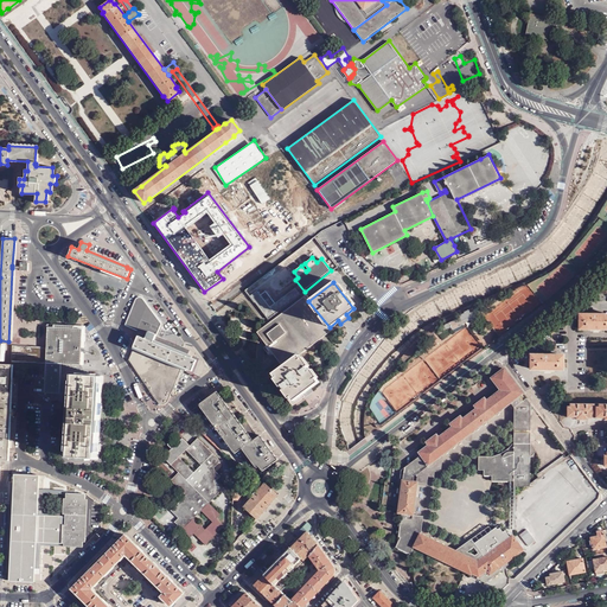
[(498,333),(542,304),(529,286),(485,315),(498,333)]
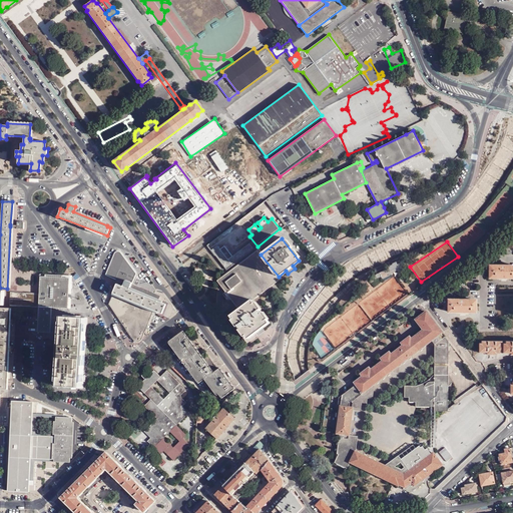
[(211,250),(226,270),(253,249),(253,248),(249,243),(232,257),(224,246),(220,249),(217,245),(211,250)]
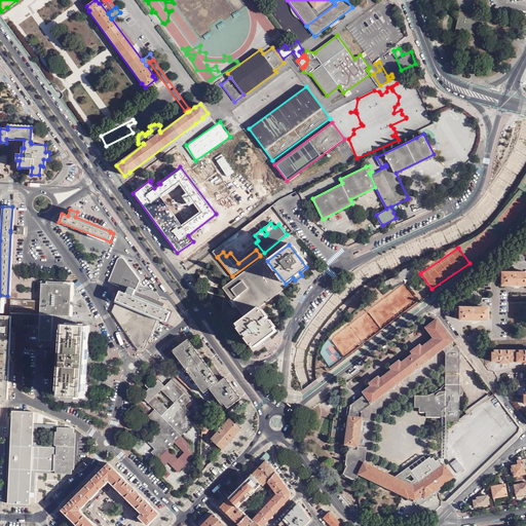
[(287,286),(286,284),(267,261),(264,256),(251,266),(221,288),(230,299),(227,301),(232,307),(234,306),(243,318),(258,307),(287,286)]
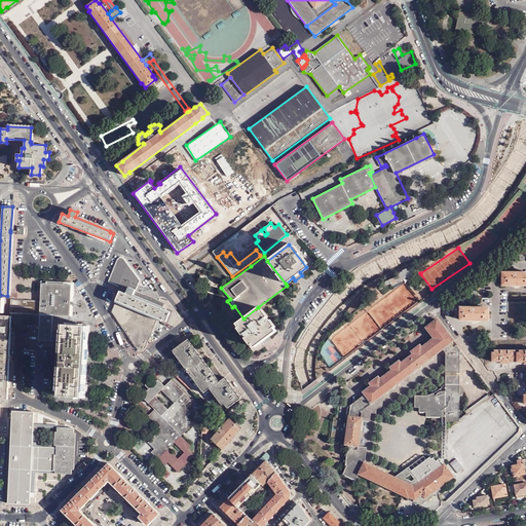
[(112,282),(129,290),(130,287),(137,289),(141,279),(124,258),(122,257),(121,257),(119,257),(117,259),(115,263),(110,277),(111,278),(112,280),(112,282)]
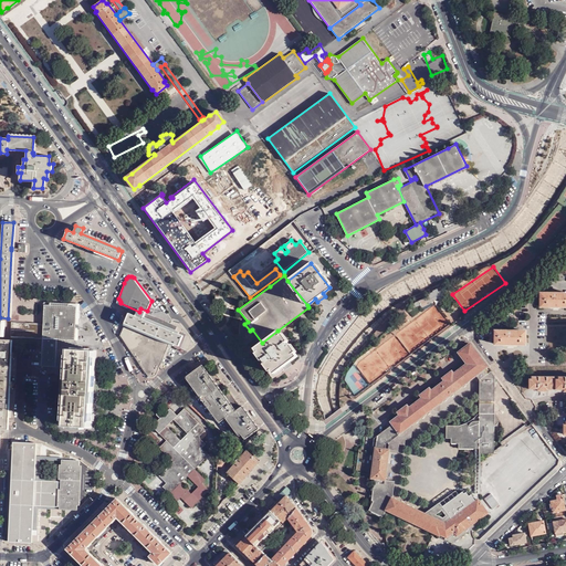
[(437,290),(432,291),(432,292),(428,294),(429,296),(415,303),(408,308),(410,311),(415,307),(420,304),(421,307),(431,302),(438,297),(440,301),(448,295),(446,292),(448,291),(446,287),(438,291),(437,290)]
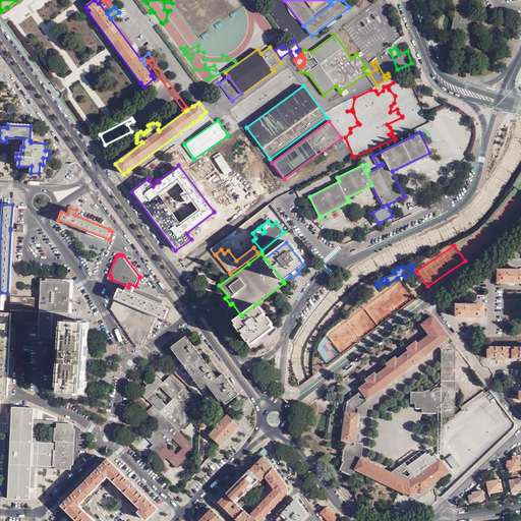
[(520,281),(520,270),(498,270),(498,282),(511,282),(520,281)]
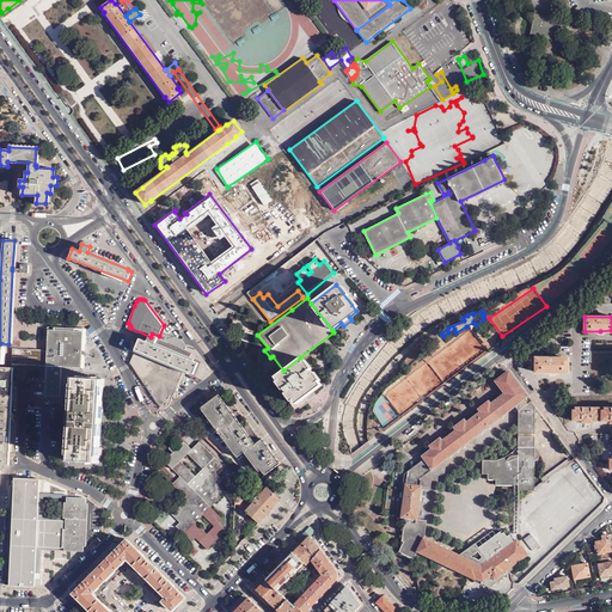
[(47,349),(46,367),(44,396),(59,396),(60,366),(79,367),(81,329),(48,326),(47,349)]
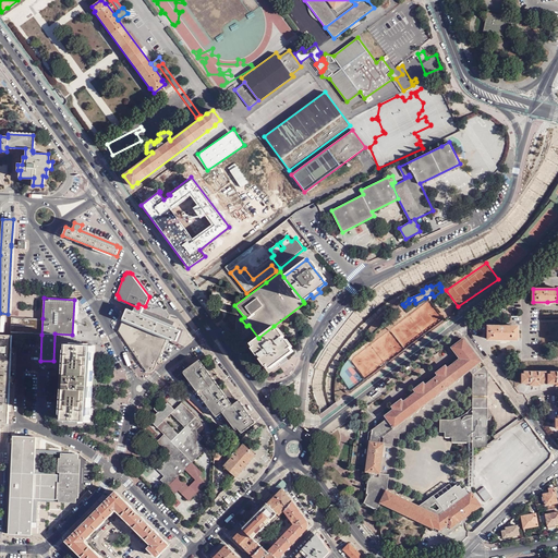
[(129,305),(128,306),(135,310),(137,307),(119,299),(119,300),(129,305)]
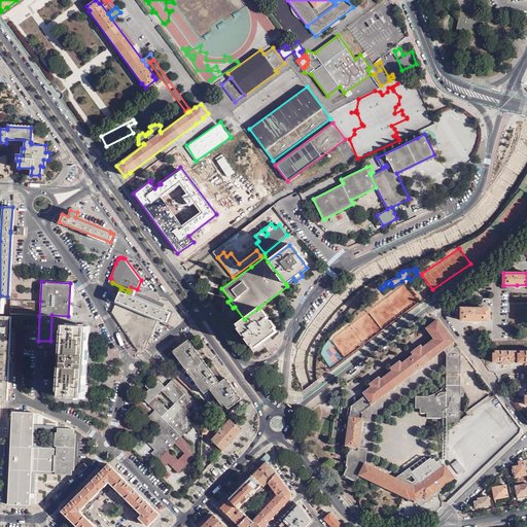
[(116,300),(159,318),(163,320),(163,321),(168,324),(174,311),(168,309),(167,311),(163,309),(134,296),(136,291),(137,289),(131,287),(130,290),(128,292),(120,289),(116,300)]
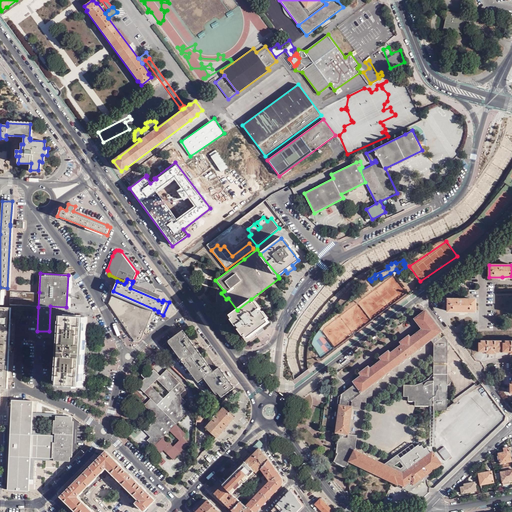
[(405,294),(401,284),(387,282),(373,287),(387,289),(386,292),(379,291),(369,295),(375,293),(378,293),(381,292),(383,298),(386,298),(386,302),(380,304),(380,306),(385,307),(393,304),(394,297),(402,294),(405,294)]
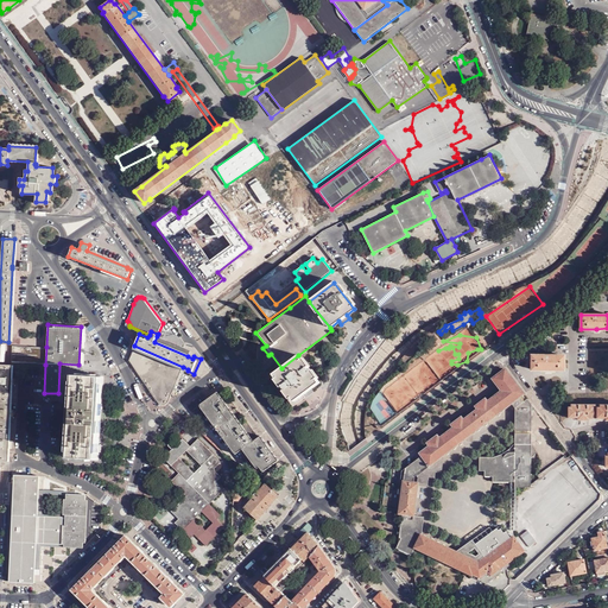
[(154,342),(188,356),(191,350),(157,336),(154,342)]
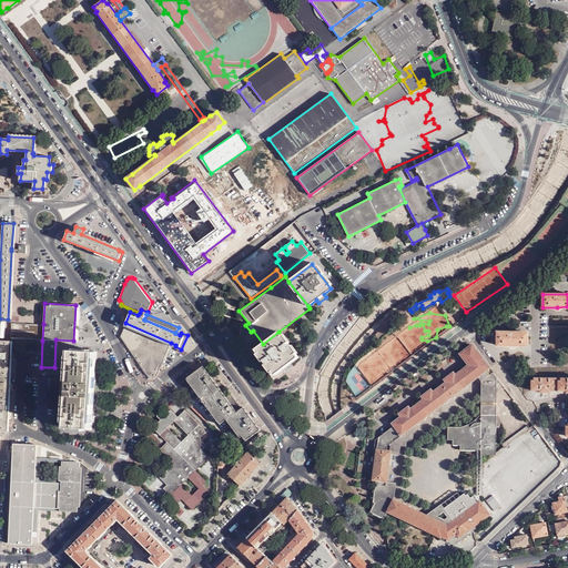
[(13,338),(33,340),(34,324),(14,323),(13,338)]
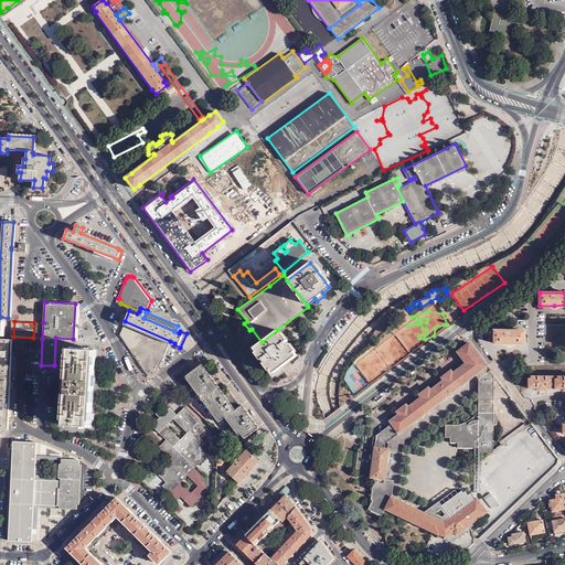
[(156,372),(170,341),(125,321),(119,334),(145,372),(147,374),(148,375),(149,375),(151,376),(152,375),(153,375),(155,374),(156,372)]
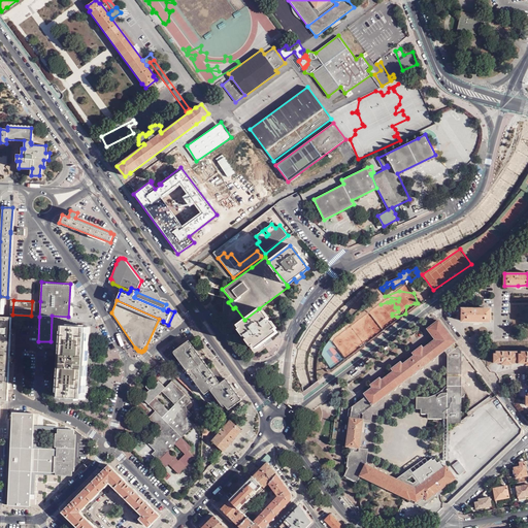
[(31,316),(39,317),(40,301),(32,301),(31,316)]
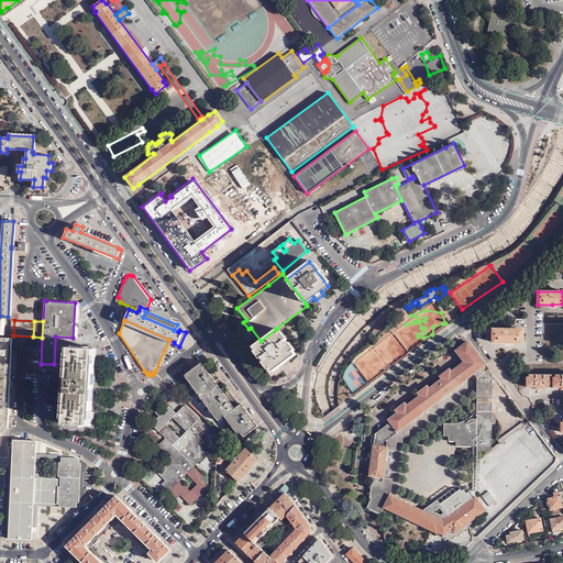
[(279,332),(276,329),(261,341),(253,346),(272,372),(288,360),(295,354),(279,332)]
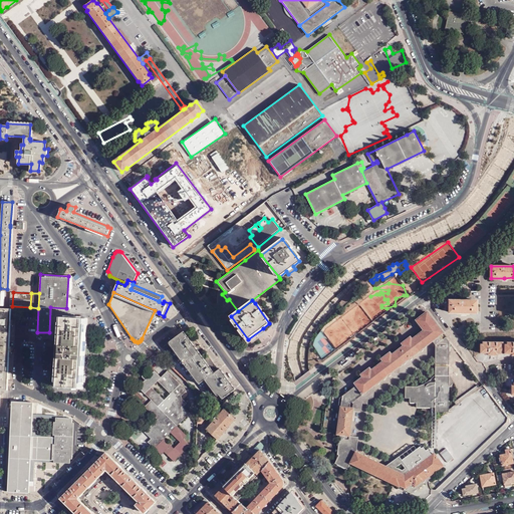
[(477,313),(477,301),(450,301),(450,312),(460,312),(477,313)]
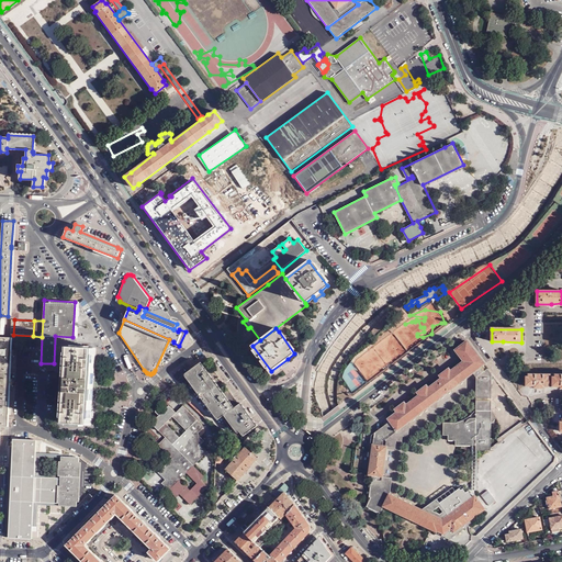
[(0,425),(7,426),(7,414),(8,414),(9,411),(9,407),(8,407),(8,384),(10,384),(10,382),(10,379),(8,379),(9,355),(11,355),(11,351),(11,349),(10,349),(10,338),(0,337),(0,425)]
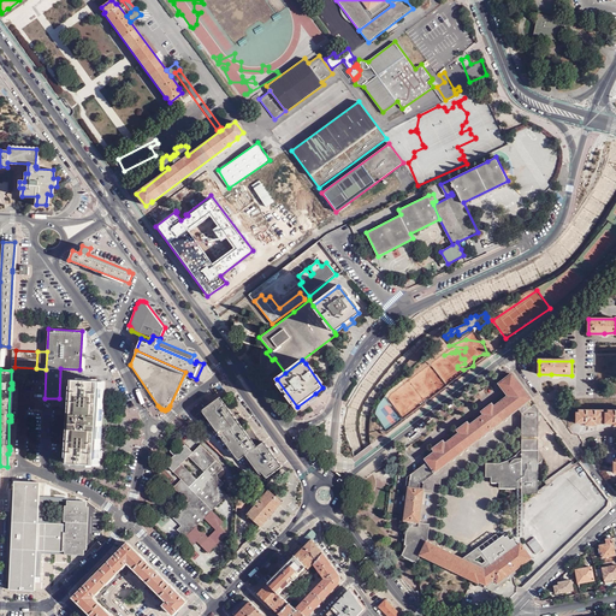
[(438,385),(442,385),(442,386),(446,386),(446,375),(414,374),(414,380),(424,380),(424,381),(419,381),(419,391),(425,392),(425,397),(432,397),(432,391),(438,391),(438,385)]
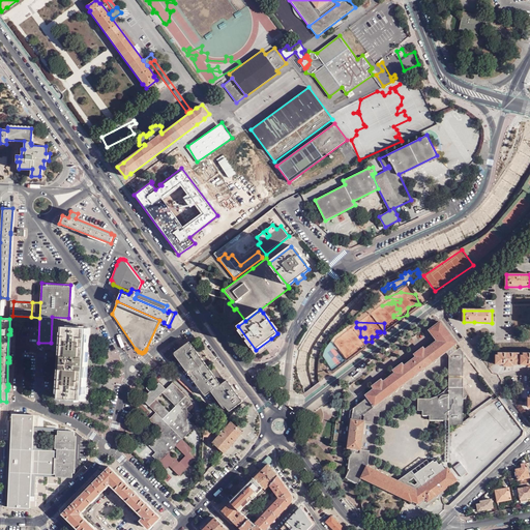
[(447,351),(453,346),(457,343),(440,322),(429,330),(437,341),(424,350),(422,348),(414,354),(413,353),(407,357),(410,361),(404,366),(402,363),(393,370),(392,369),(385,374),(387,378),(383,382),(381,379),(373,385),(374,388),(365,394),(367,396),(373,405),(374,406),(386,396),(403,384),(412,377),(447,351)]
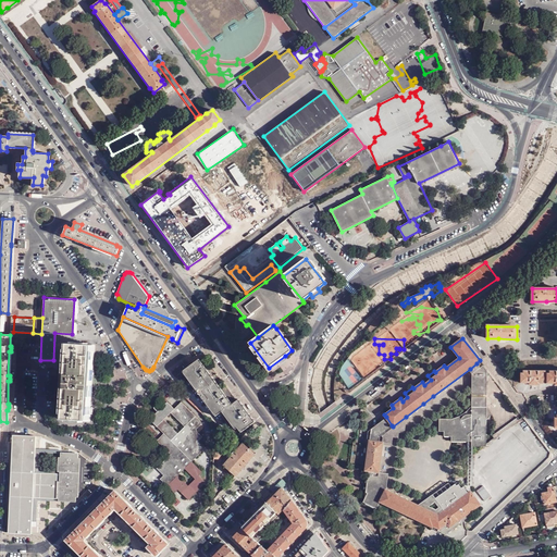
[(94,344),(65,343),(65,354),(63,354),(63,363),(64,363),(64,367),(61,367),(61,371),(60,391),(59,395),(62,395),(61,419),(89,421),(90,391),(95,391),(95,383),(96,375),(91,375),(93,364),(95,364),(95,355),(94,355),(94,344)]
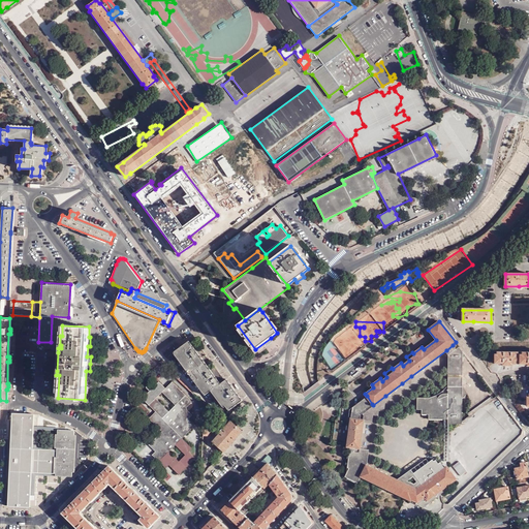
[(176,355),(191,344),(188,341),(173,352),(176,355)]
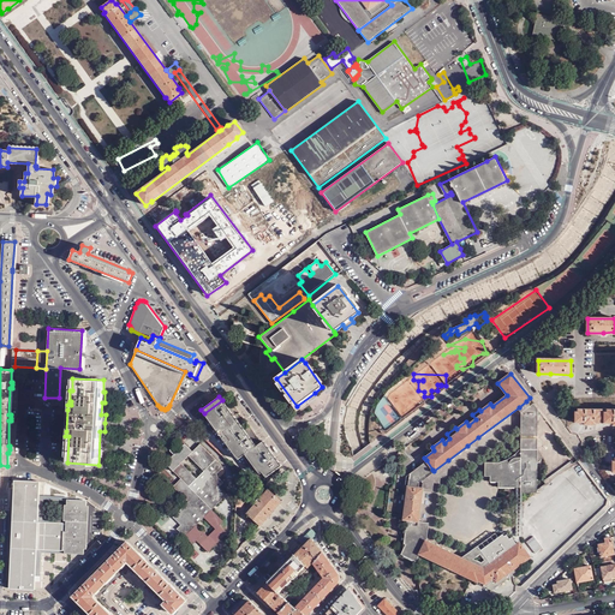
[(225,404),(222,400),(204,413),(237,459),(245,453),(260,473),(262,471),(266,476),(281,465),(278,461),(275,463),(273,458),(275,457),(263,440),(255,445),(251,440),(249,437),(255,434),(249,425),(243,429),(233,415),(231,411),(236,407),(230,400),(225,404)]
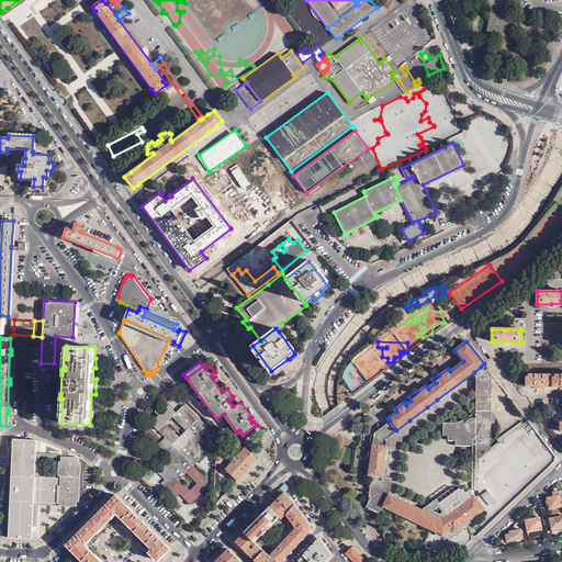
[(491,372),(487,368),(483,371),(481,367),(474,372),(475,374),(475,409),(467,417),(462,420),(458,422),(454,423),(442,422),(442,435),(448,435),(447,439),(454,439),(454,445),(475,445),(475,450),(490,450),(491,406),(491,372)]
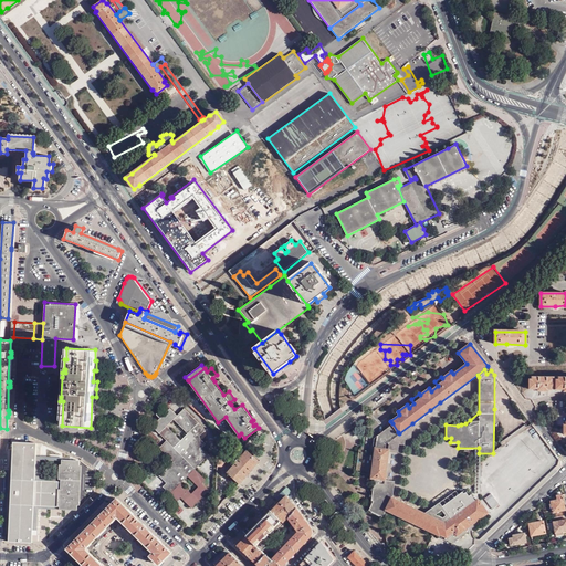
[(565,376),(532,377),(532,379),(528,379),(528,389),(537,390),(537,391),(543,391),(548,391),(548,389),(564,389),(564,391),(565,391),(565,376)]
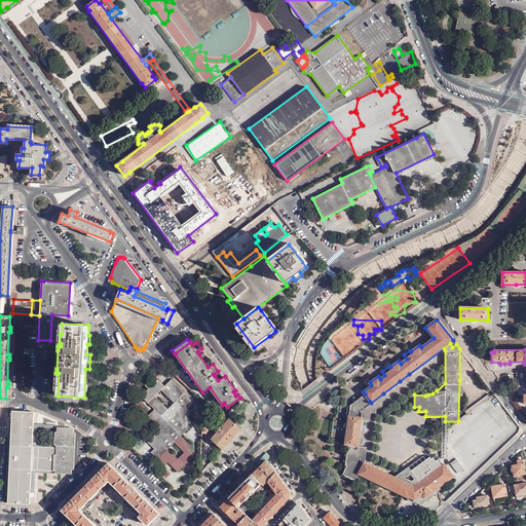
[(336,361),(342,357),(338,350),(332,354),(336,361)]
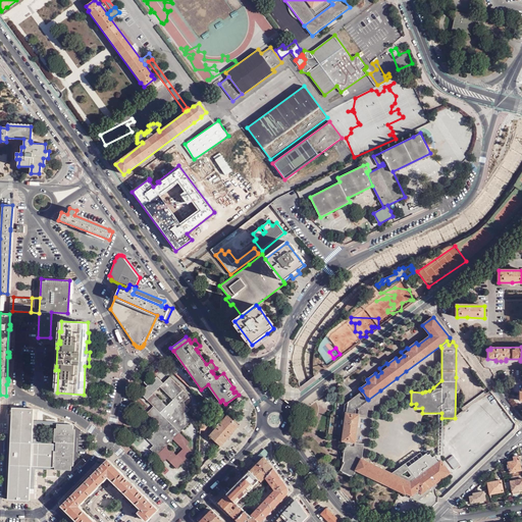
[(405,379),(406,371),(397,378),(405,379)]
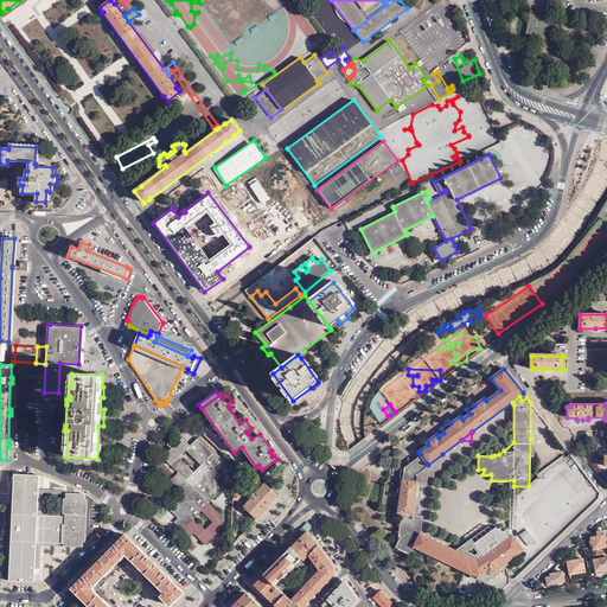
[(193,503),(179,518),(176,522),(191,536),(195,534),(205,543),(223,525),(217,518),(221,513),(209,503),(224,487),(216,480),(219,475),(215,471),(215,470),(213,467),(219,461),(197,438),(190,445),(183,438),(164,458),(178,472),(193,487),(186,494),(193,503)]
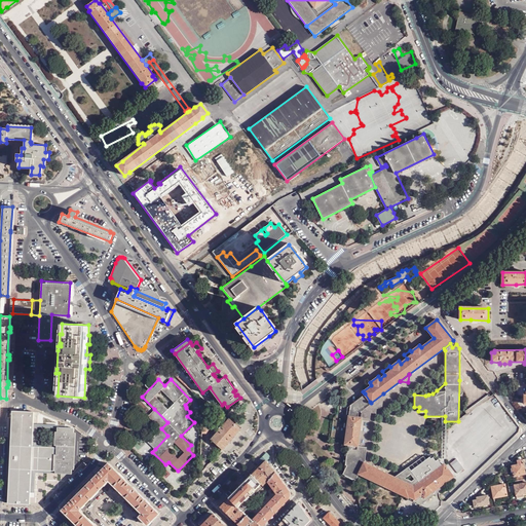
[(371,385),(370,382),(361,389),(363,391),(371,385)]
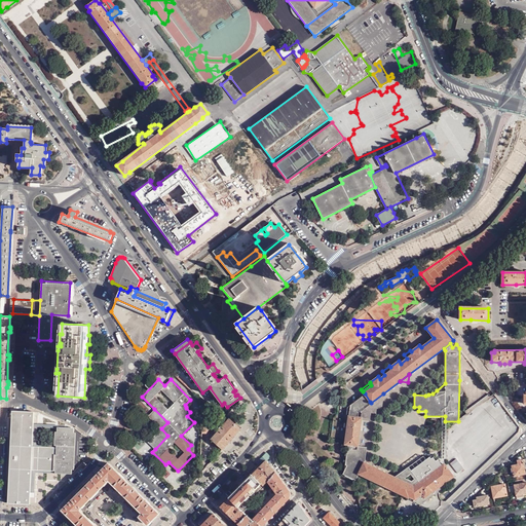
[(480,398),(486,392),(479,384),(473,388),(480,398)]
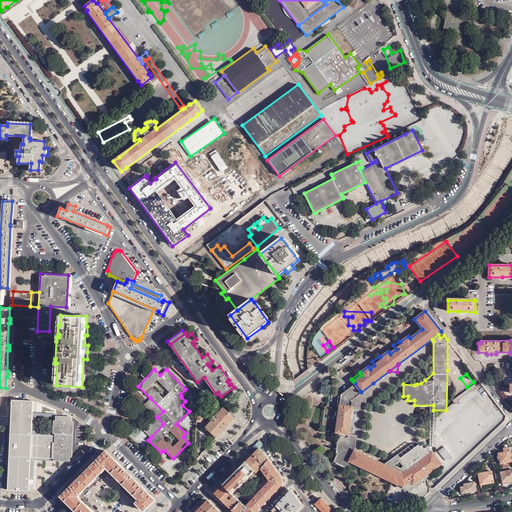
[(360,391),(355,383),(340,394),(339,405),(348,406),(348,400),(360,391)]
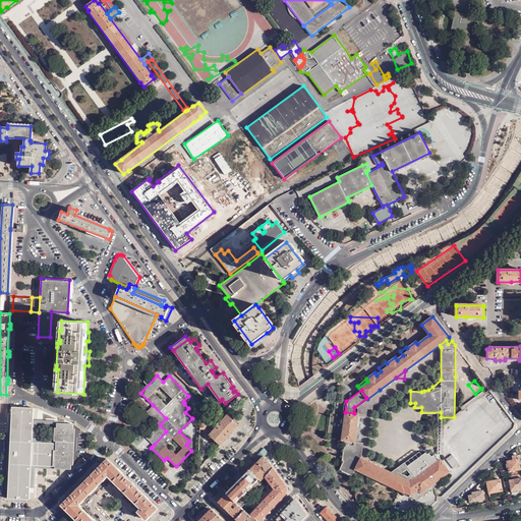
[(378,405),(380,390),(367,399),(366,398),(354,407),(354,413),(358,414),(365,416),(366,416),(367,409),(371,409),(372,405),(378,405)]
